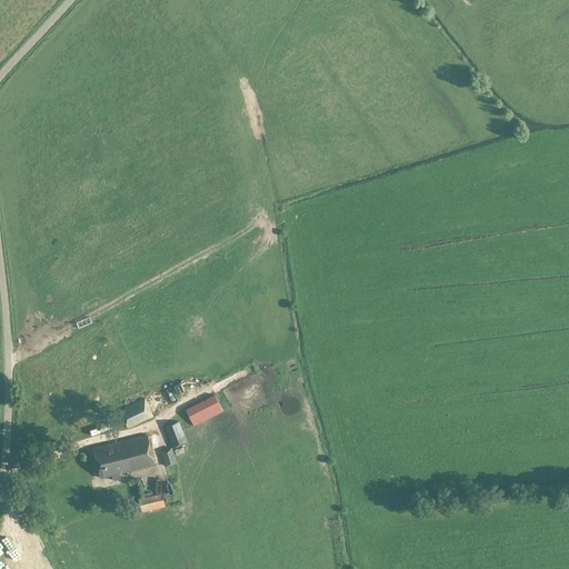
[(247,391),(261,386),(259,379),(245,385),(247,391)]
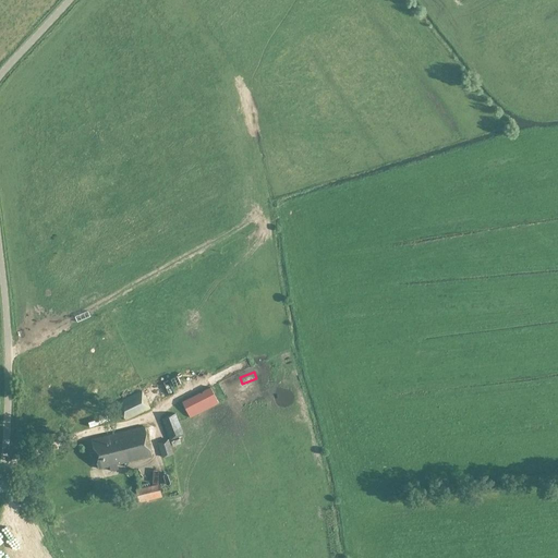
[(141,379),(144,396),(162,391),(158,375),(141,379)]
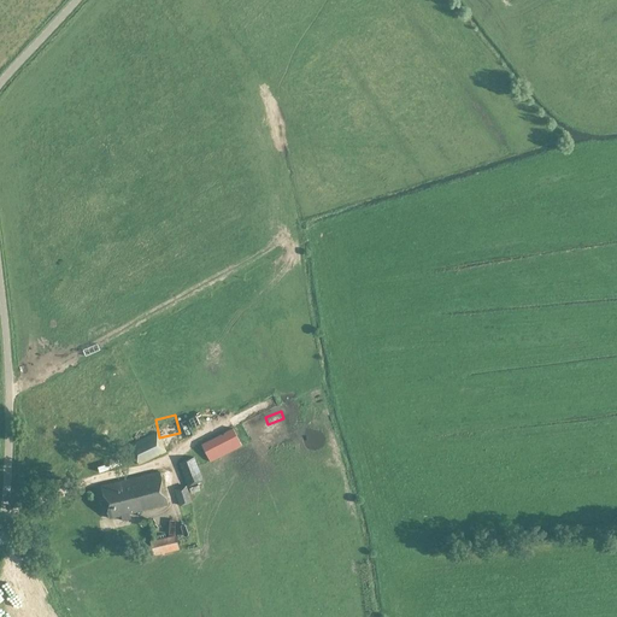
[(241,446),(233,428),(201,445),(210,462),(241,446)]
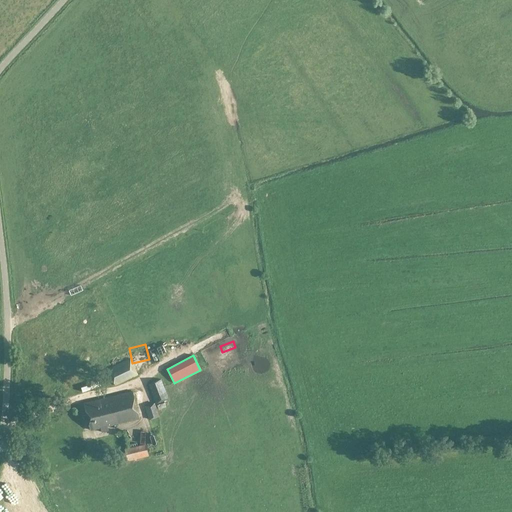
[(115,386),(138,375),(130,359),(107,370),(115,386)]
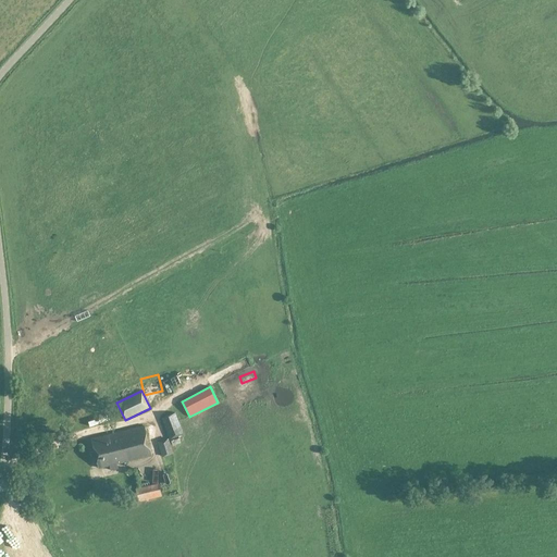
[(166,432),(180,428),(172,406),(159,411),(166,432)]
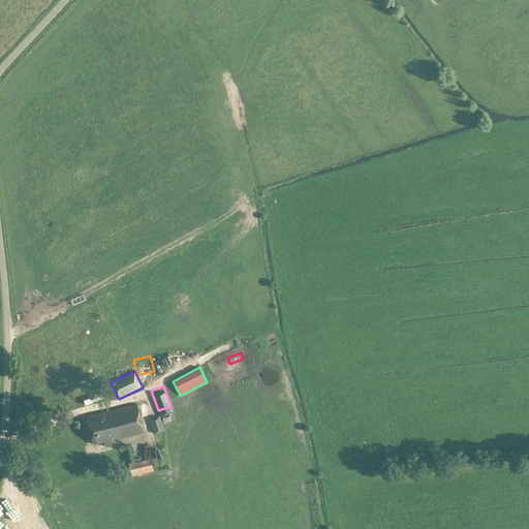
[(136,405),(112,411),(118,438),(144,432),(136,405)]
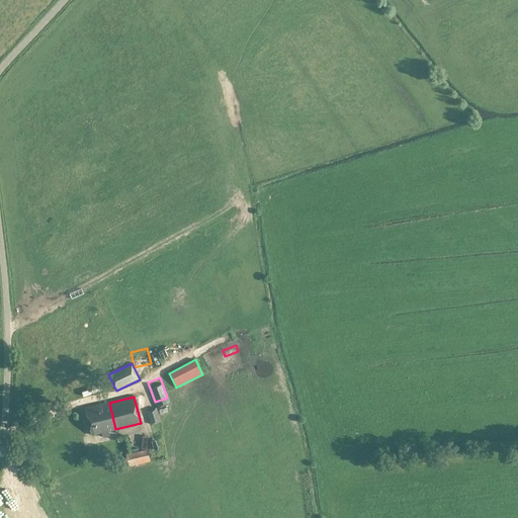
[(115,429),(109,403),(84,409),(91,435),(101,433),(102,437),(109,435),(108,431),(115,429)]
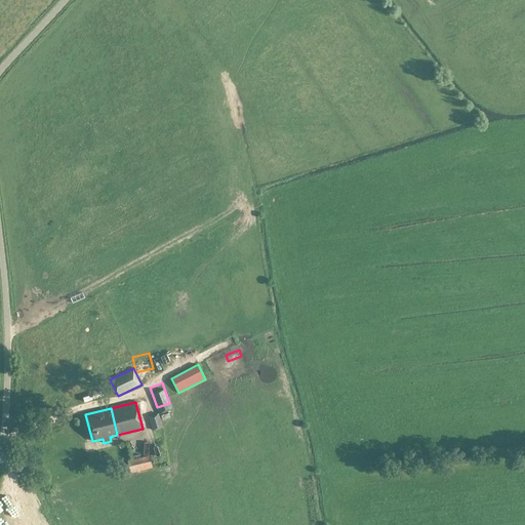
[(149,423),(159,421),(156,408),(146,411),(149,423)]
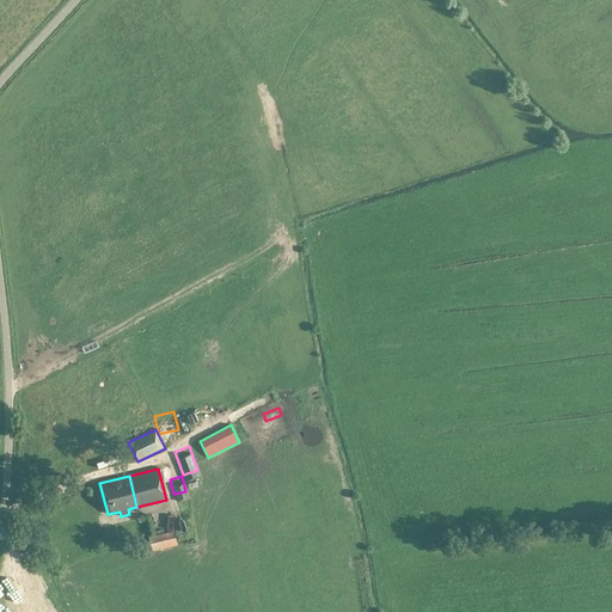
[(148,537),(153,551),(178,545),(175,531),(148,537)]
